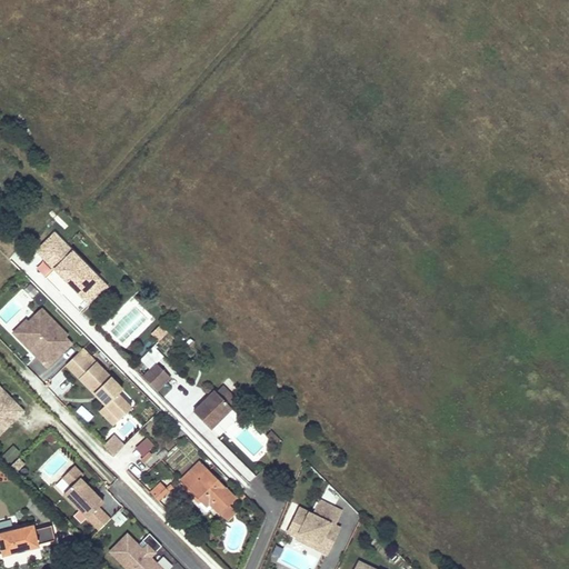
[(37,253),(82,298),(100,279),(55,235),(37,253)]
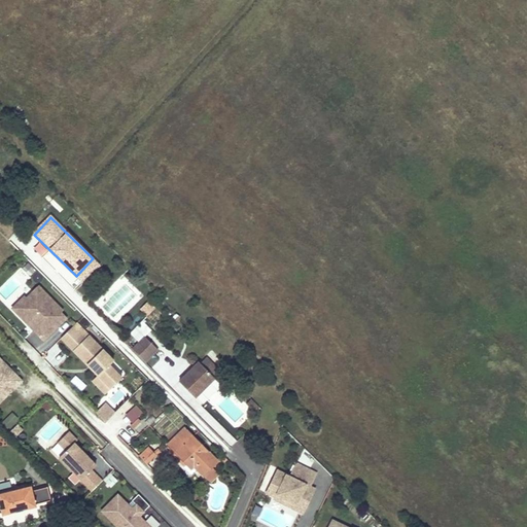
[(93,258),(76,276),(83,283),(100,266),(93,258)]
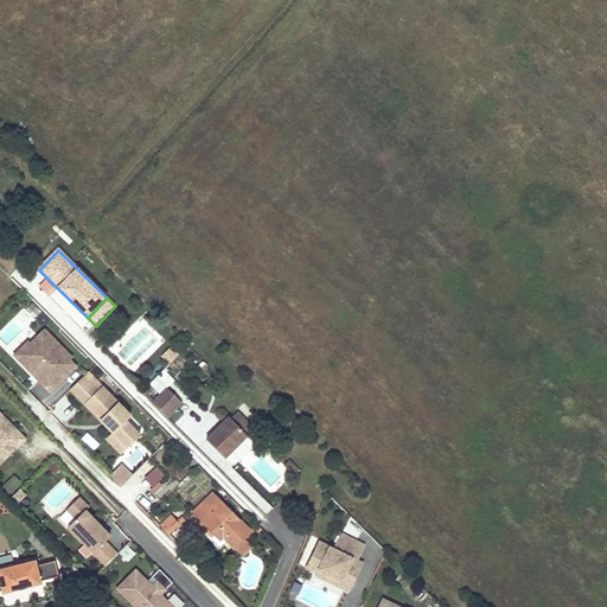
[(52,394),(78,368),(71,362),(74,359),(45,331),(31,345),(33,347),(20,362),(52,394)]
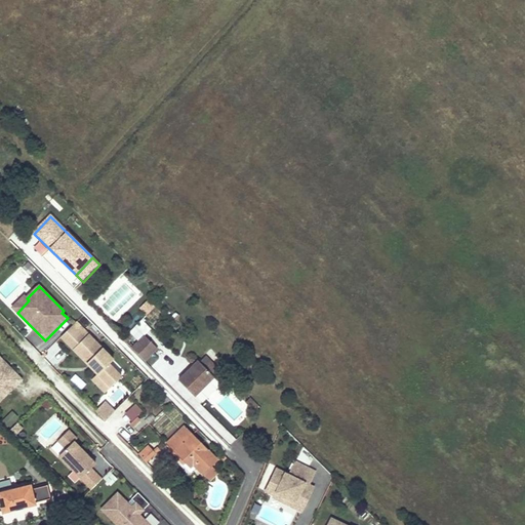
[(17,313),(29,300),(27,298),(26,296),(13,309),(17,313)]
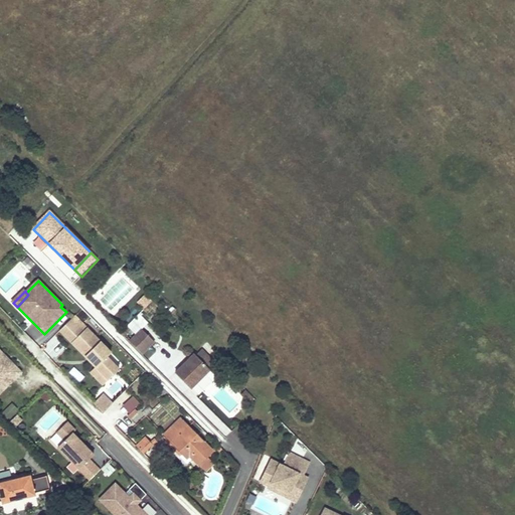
[(153,302),(147,295),(138,304),(144,310),(153,302)]
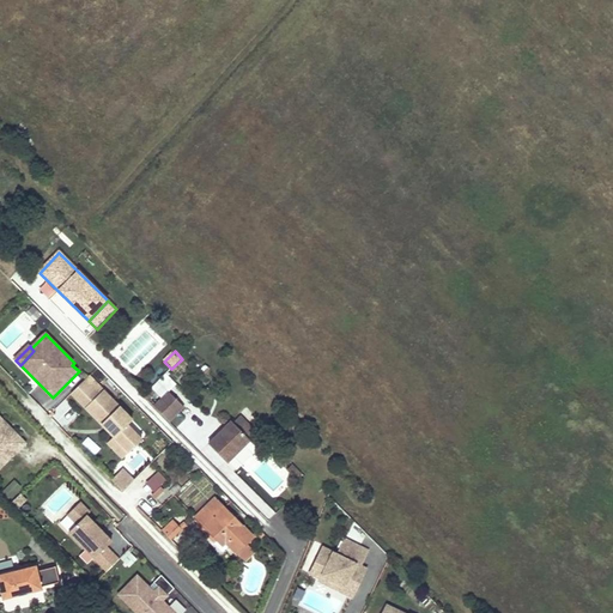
[(133,422),(103,393),(105,390),(91,376),(72,395),(115,438),(108,445),(122,461),(143,442),(127,426),(133,422)]
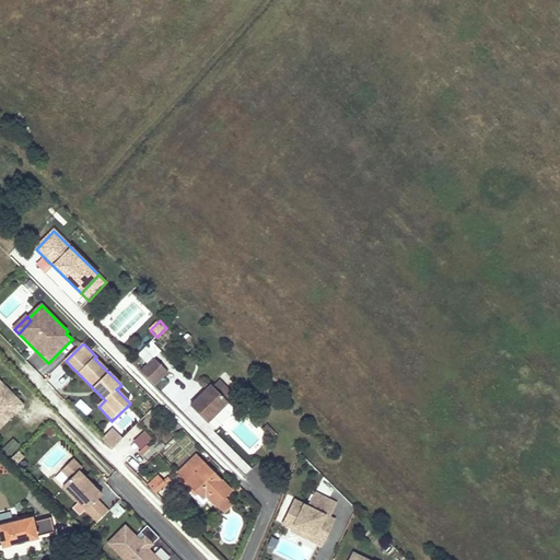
[(147,347),(131,363),(135,366),(150,350),(147,347)]
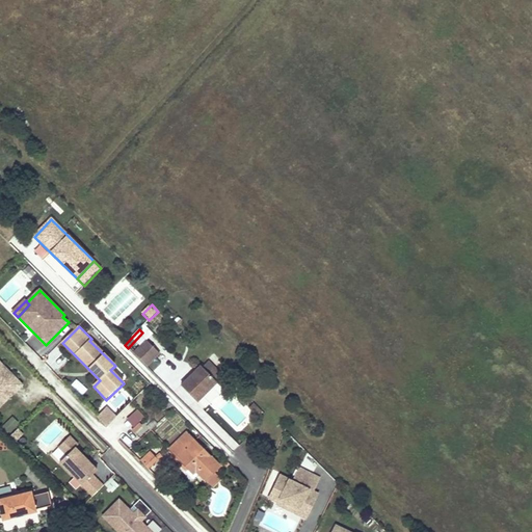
[(147,341),(134,353),(148,367),(160,354),(147,341)]
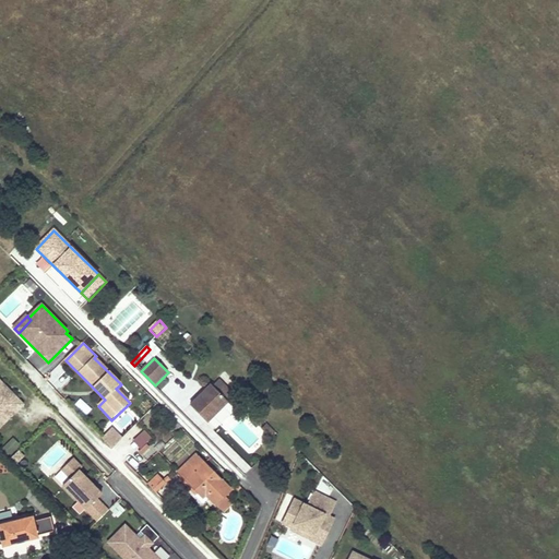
[(205,423),(226,402),(233,408),(239,402),(217,380),(212,387),(210,384),(189,405),(205,423)]
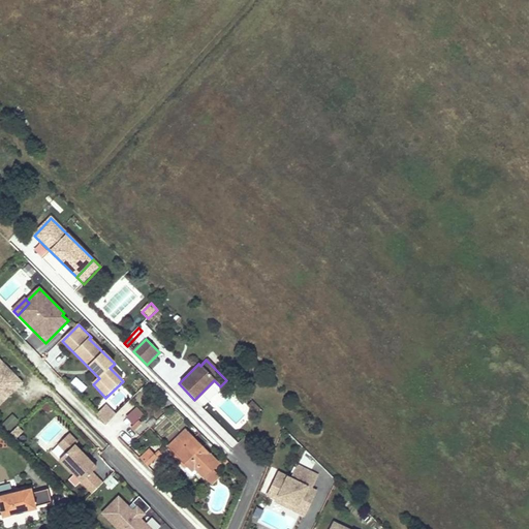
[(7,369),(0,361),(0,406),(23,384),(12,374),(9,376),(5,372),(7,369)]
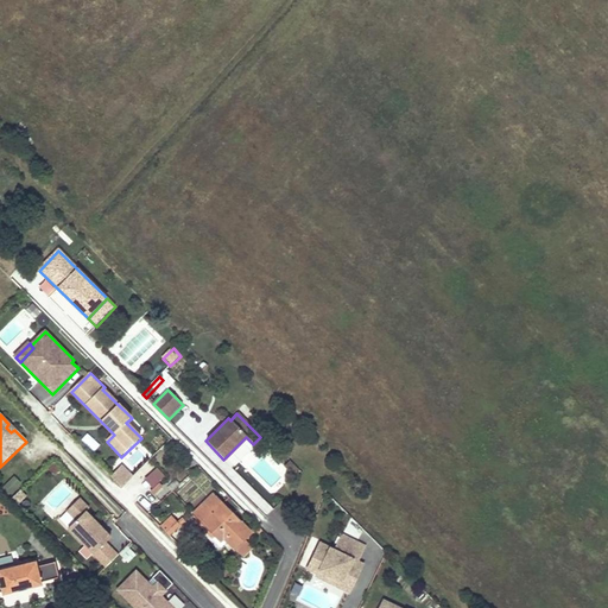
[(134,419),(130,424),(141,435),(145,431),(134,419)]
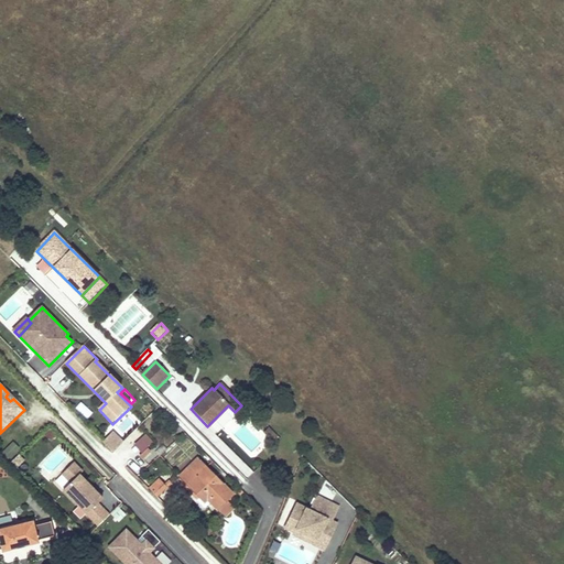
[(132,446),(144,433),(138,427),(126,440),(132,446)]
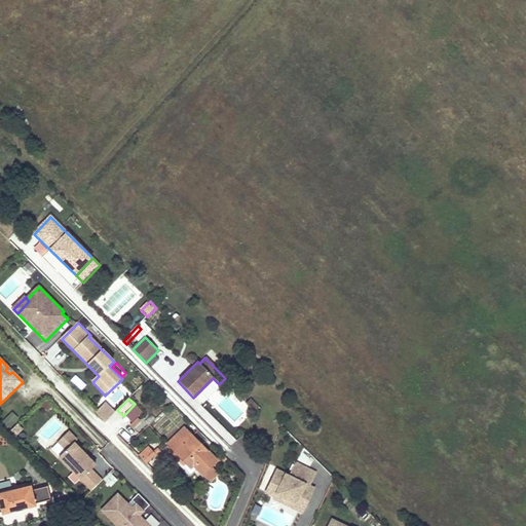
[(47,413),(53,406),(46,400),(40,407),(47,413)]
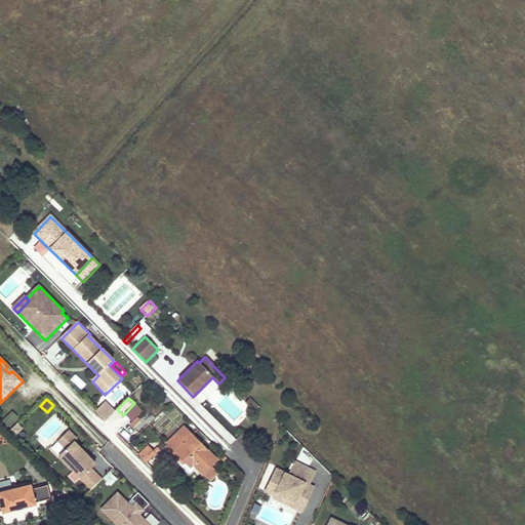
[(115,411),(106,403),(96,412),(106,420),(115,411)]
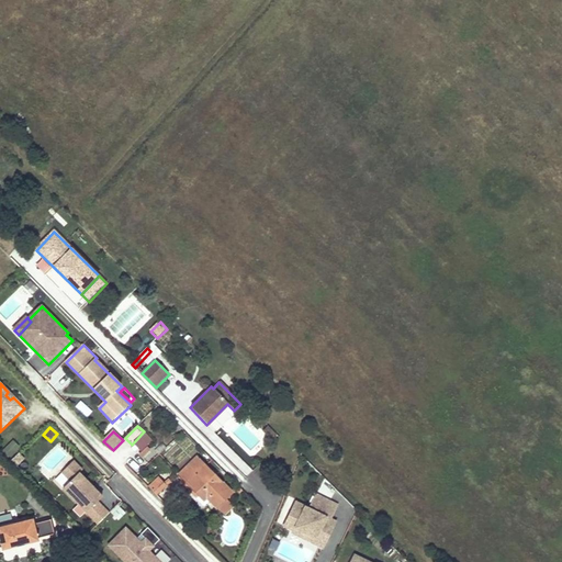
[(133,445),(141,452),(153,441),(145,433),(133,445)]
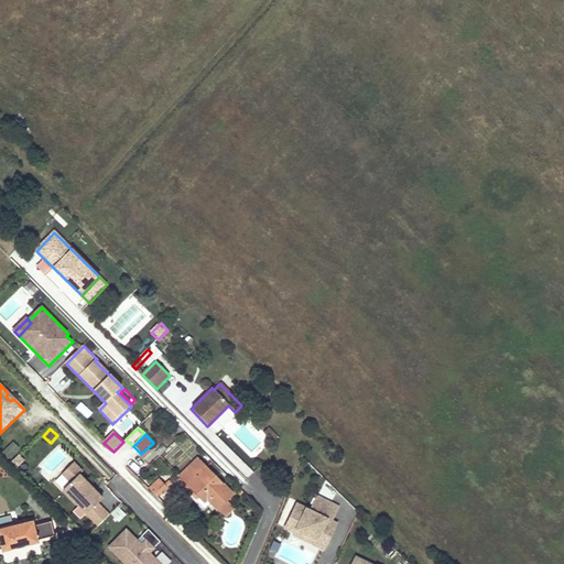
[(143,459),(150,453),(148,449),(141,456),(143,459)]
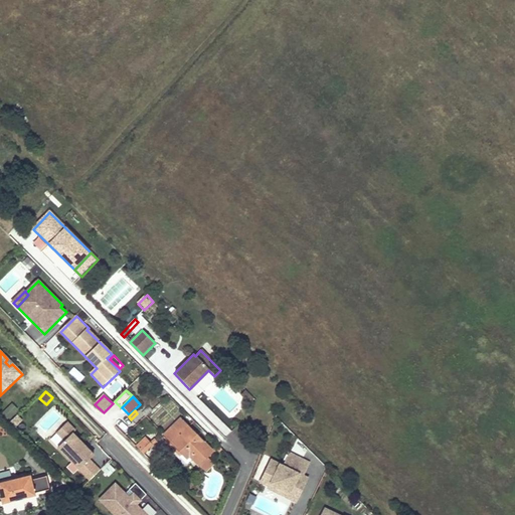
[(179,453),(182,450),(197,466),(205,457),(211,451),(180,419),(163,437),(179,453)]
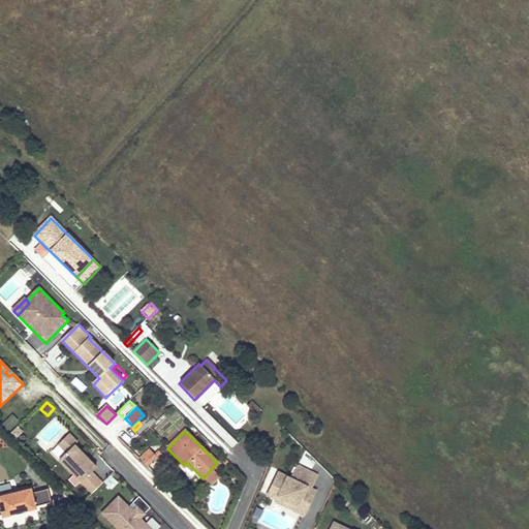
[(93,494),(102,485),(92,473),(96,468),(90,461),(88,463),(85,460),(87,458),(74,446),(78,443),(69,435),(58,445),(66,454),(59,461),(93,494)]
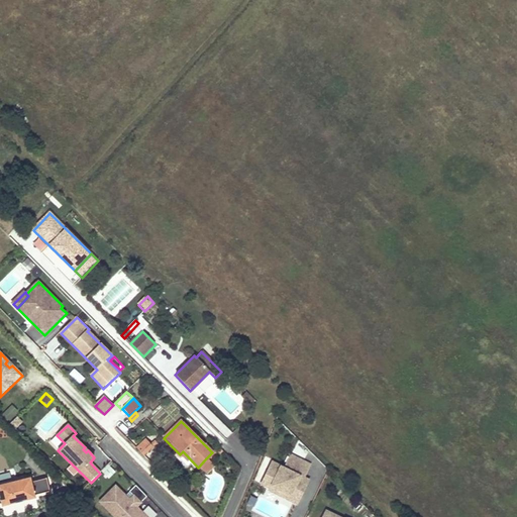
[(135,449),(139,453),(143,457),(152,448),(145,440),(135,449)]
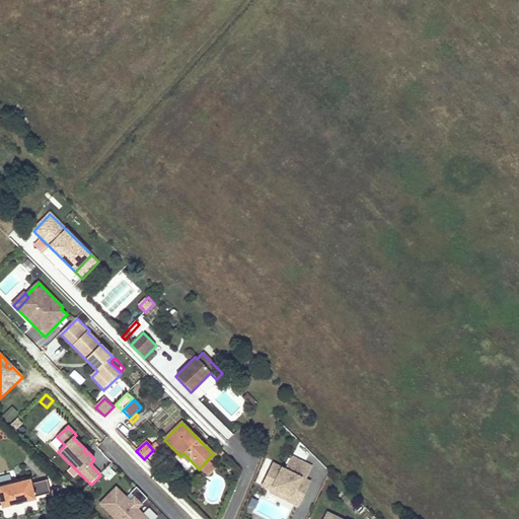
[(263,486),(273,461),(266,458),(255,483),(263,486)]
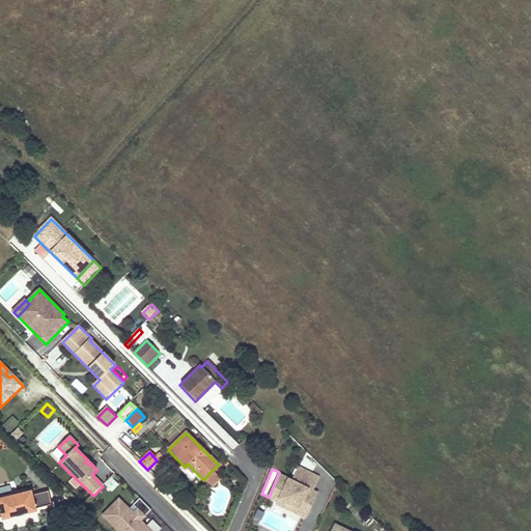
[(291,506),(308,514),(314,504),(309,501),(313,493),(319,479),(300,470),(292,482),(280,476),(269,499),(278,503),(277,505),(288,511),(291,506)]
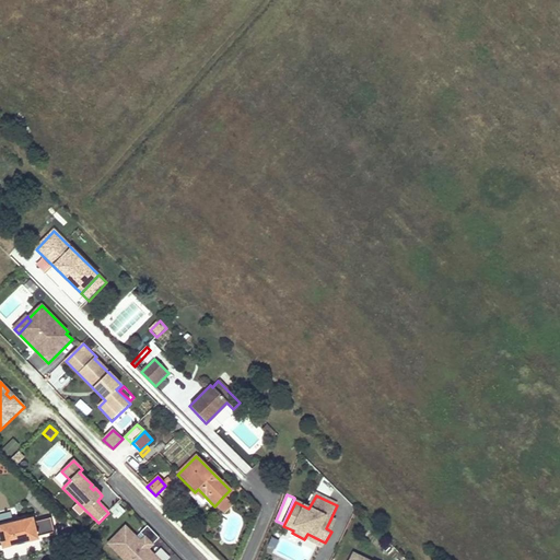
[(223,497),(214,506),(221,513),(231,503),(223,497)]
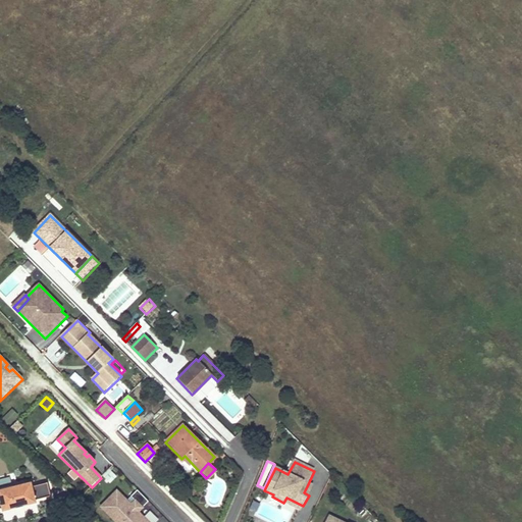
[(111,470),(102,475),(108,483),(116,478),(111,470)]
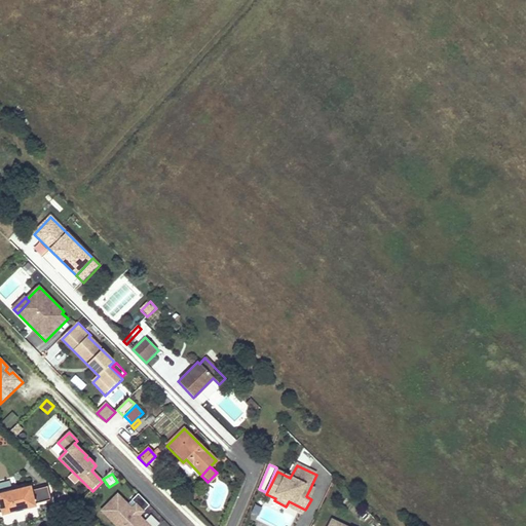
[(31,499),(46,495),(42,482),(27,487),(26,482),(0,489),(0,511),(32,502),(31,499)]
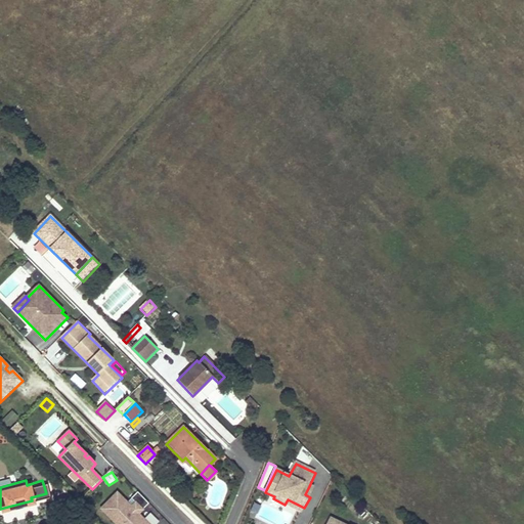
[(314,488),(309,486),(305,494),(310,497),(314,488)]
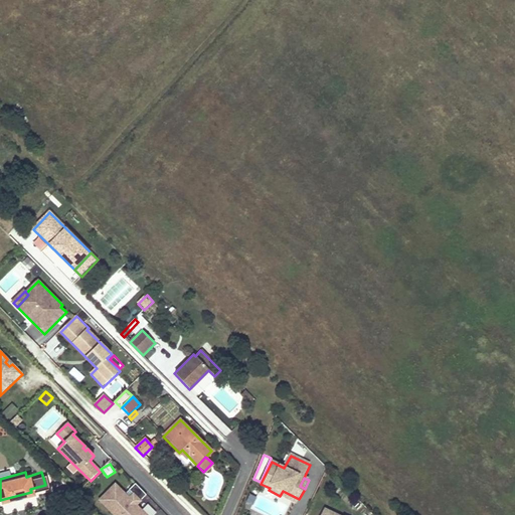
[(147,495),(136,484),(129,491),(133,495),(130,498),(116,485),(100,500),(114,514),(135,514),(141,510),(137,506),(147,495)]
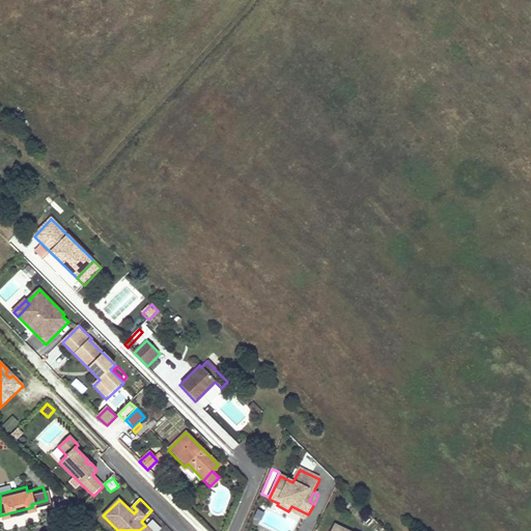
[(308,514),(291,506),(288,511),(306,520),(308,514)]
